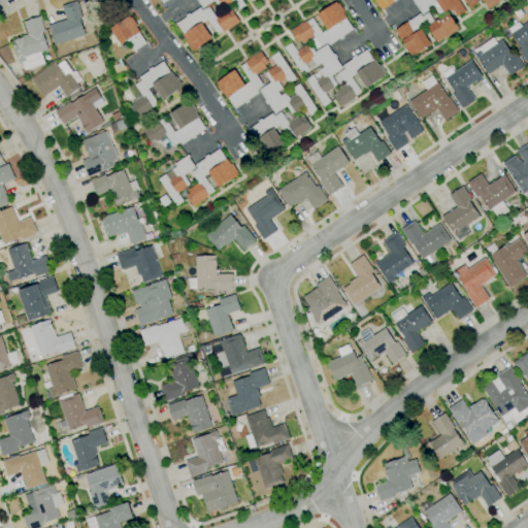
[(194,52),(192,50),(191,50),(186,41),(187,40),(183,35),(184,35),(176,24),(187,17),(186,15),(189,12),(190,14),(200,7),(202,10),(208,6),(216,17),(222,12),(215,1),(203,8),(197,0),(241,0),(245,5),(238,10),(234,12),(240,22),(227,31),(227,30),(224,32),(223,31),(218,35),(207,21),(202,24),(212,38),(194,52)]
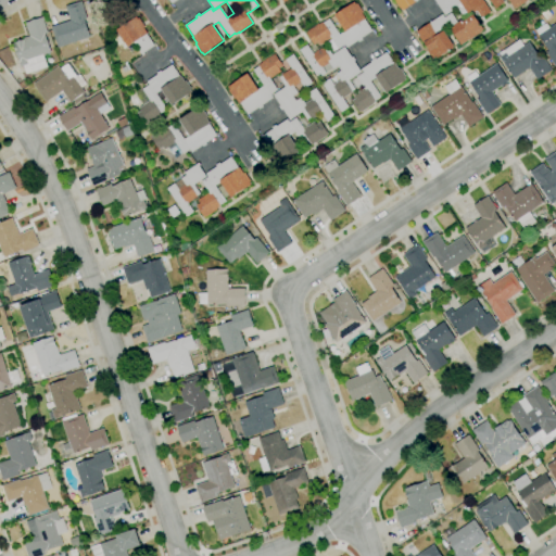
[(403,11),(400,7),(399,8),(394,1),(395,1),(394,0),(417,0),(415,2),(403,11)]
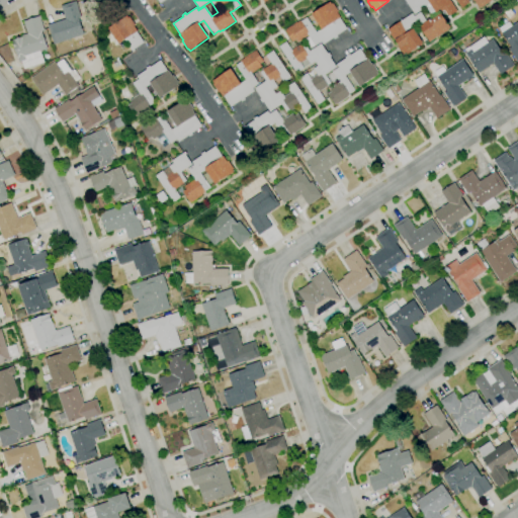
[(447,17),(441,8),(431,15),(426,7),(415,14),(405,0),(450,0),(457,10),(447,17)]
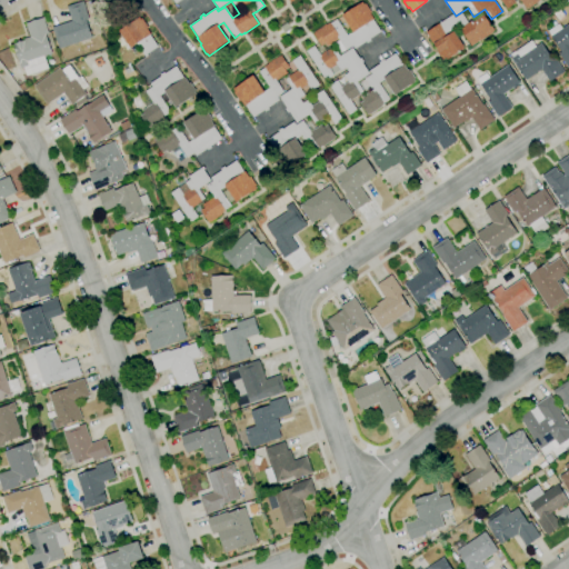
[(507,9),(500,0),(515,0),(517,2),(507,9)]
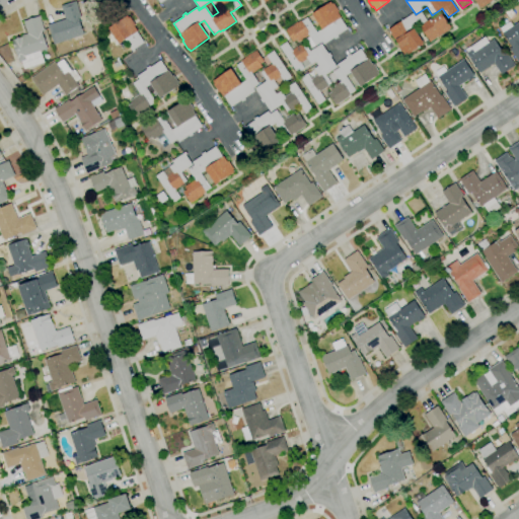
[(494,0),(480,9),(474,0),(494,0)]
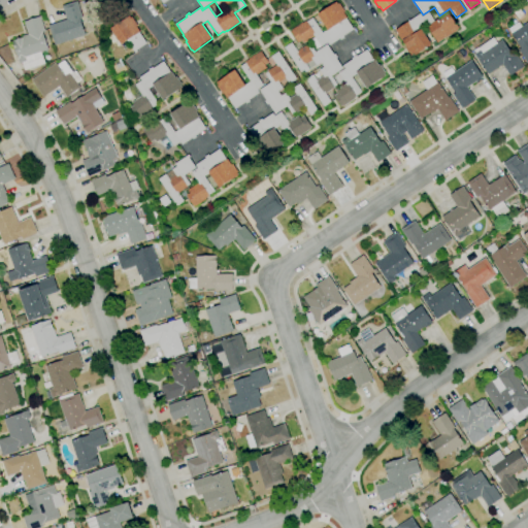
[(55,45),(53,38),(55,37),(53,33),(52,34),(48,26),(67,20),(62,6),(77,1),(83,18),(80,19),(86,35),(85,35),(55,45)]
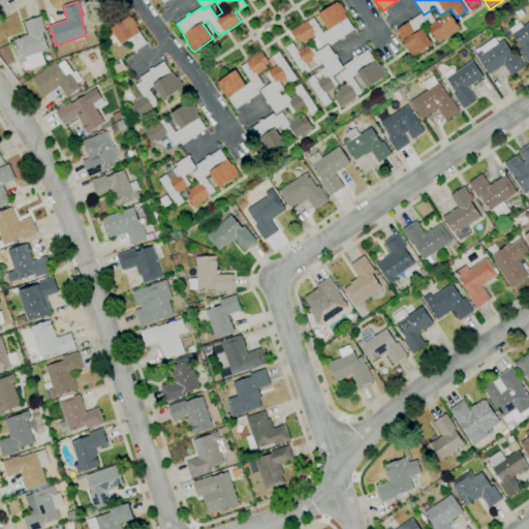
[(299,42),(291,31),(292,31),(291,30),(303,23),(307,21),(307,22),(313,18),(323,32),(328,29),(318,14),(337,2),(338,4),(340,2),(345,11),(344,12),(348,18),(347,19),(354,29),(344,36),(345,37),(341,40),(340,38),(330,45),(328,42),(321,47),(317,50),(311,40),(315,37),(315,36),(304,43),(303,40),(299,42)]
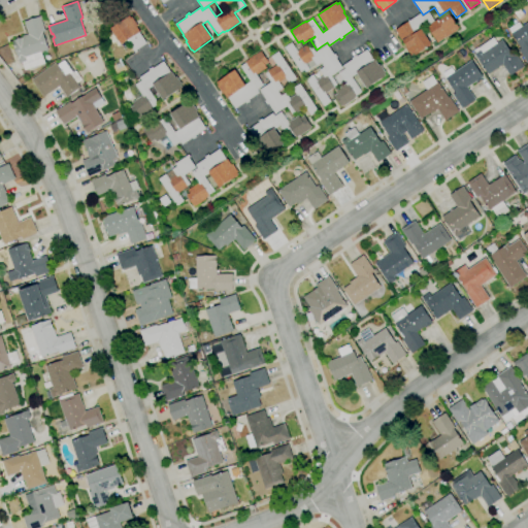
[(518,19),(513,11),(519,7),(524,14),(518,19)]
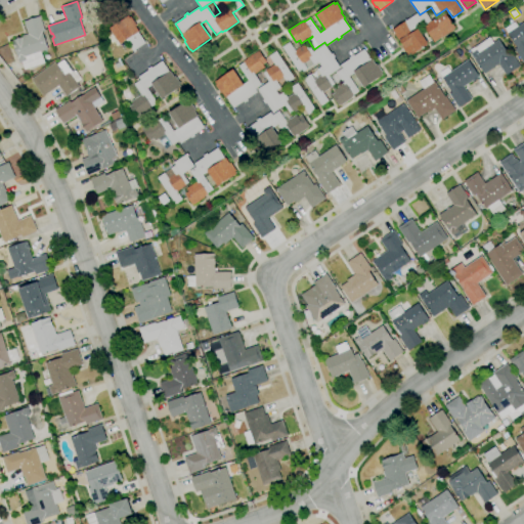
[(408,57),(402,47),(404,46),(403,45),(404,45),(402,42),(401,42),(400,40),(399,40),(398,38),(397,38),(393,33),(394,33),(392,30),(417,13),(419,16),(426,12),(431,20),(434,19),(435,20),(436,19),(446,13),(456,29),(435,43),(424,27),(420,29),(429,44),(408,57)]
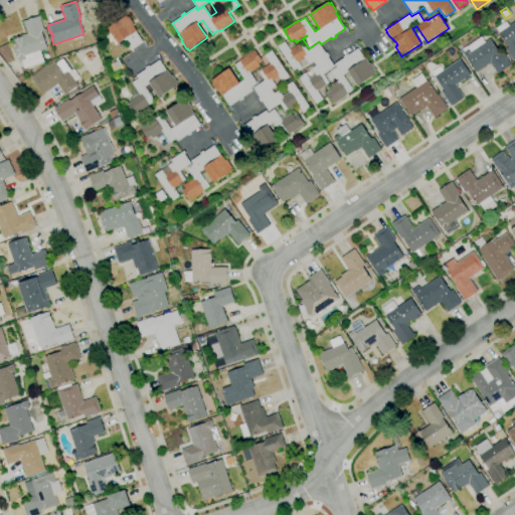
[(132,51),(124,40),(119,43),(116,39),(110,43),(104,34),(109,30),(108,28),(128,15),(134,25),(133,26),(137,31),(136,32),(143,42),(133,49),(134,50),(132,51)]
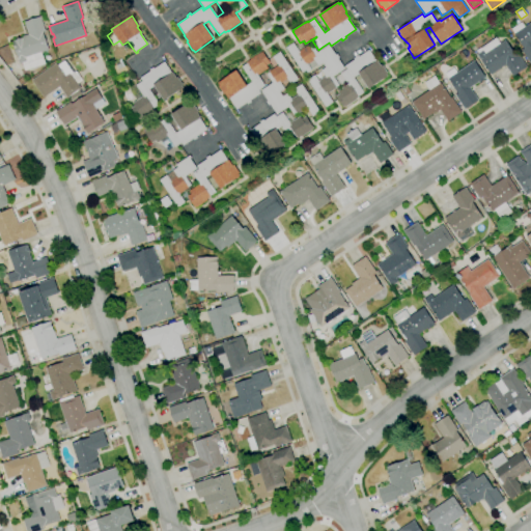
[(25,72),(22,62),(20,63),(12,42),(15,42),(15,40),(22,37),(28,34),(24,22),(42,17),(43,20),(42,20),(46,31),(44,32),(50,50),(42,52),(46,64),(25,72)]
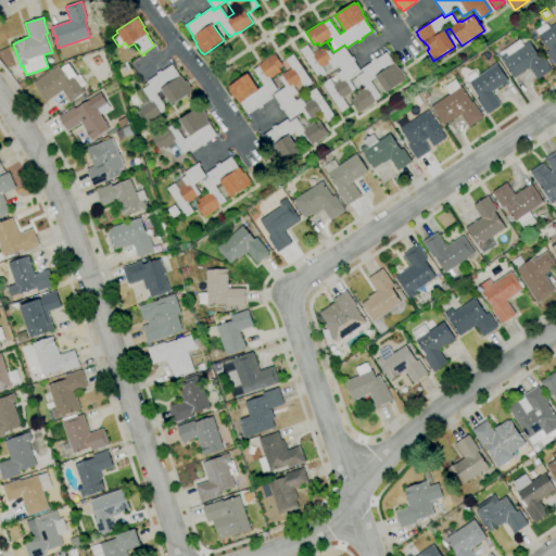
[(555,68),(545,52),(548,50),(539,35),(535,30),(546,23),(550,28),(555,23),(555,68)]
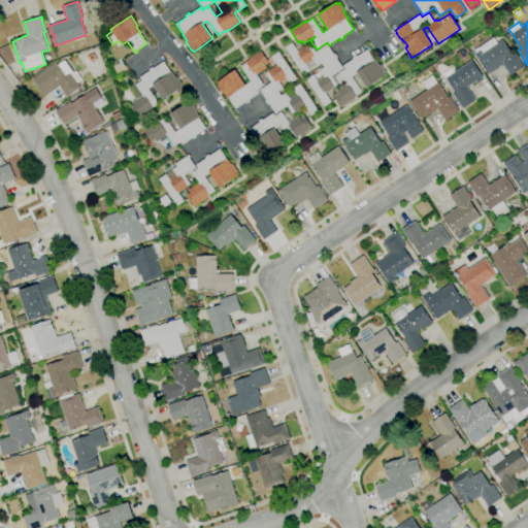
[(510,76),(502,65),(489,74),(477,58),(476,59),(474,55),(475,54),(473,51),(493,37),(497,43),(503,39),(514,54),(515,53),(524,67),(510,76)]
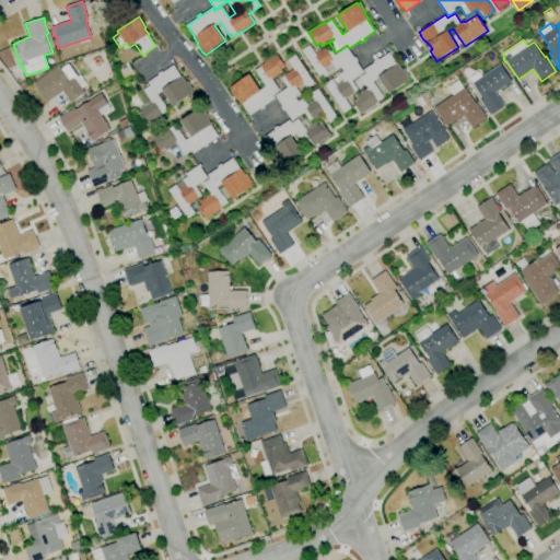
[(316,45),(321,50),(325,47),(325,48),(328,46),(335,55),(347,47),(353,58),(356,57),(358,60),(357,61),(363,72),(351,81),(358,90),(346,98),(351,108),(343,114),(324,84),(331,79),(336,84),(342,80),(338,74),(343,71),(340,67),(336,70),(336,69),(328,73),(328,74),(321,80),(302,50),(310,45),(312,48),(316,45)]
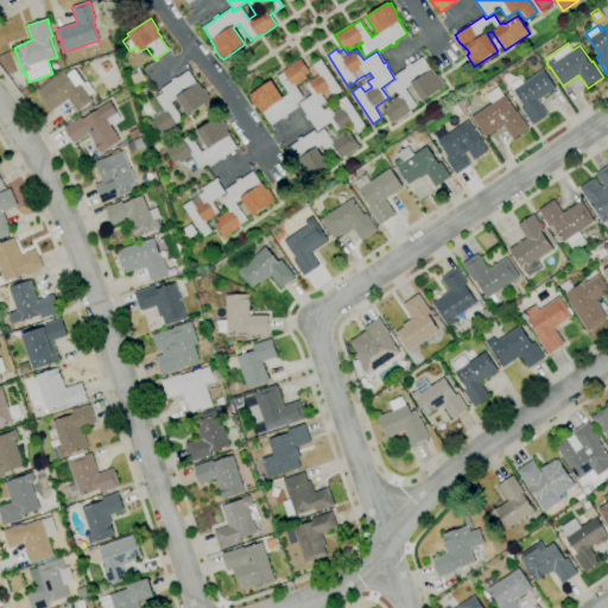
[(393,124),(385,111),(388,107),(386,105),(398,96),(396,93),(390,97),(384,89),(391,84),(390,84),(397,80),(394,76),(406,68),(405,65),(410,63),(411,65),(423,57),(431,70),(432,70),(436,75),(437,75),(443,84),(442,86),(444,88),(422,102),(420,100),(416,102),(406,88),(405,89),(417,106),(410,111),(411,112),(394,122),(393,124)]
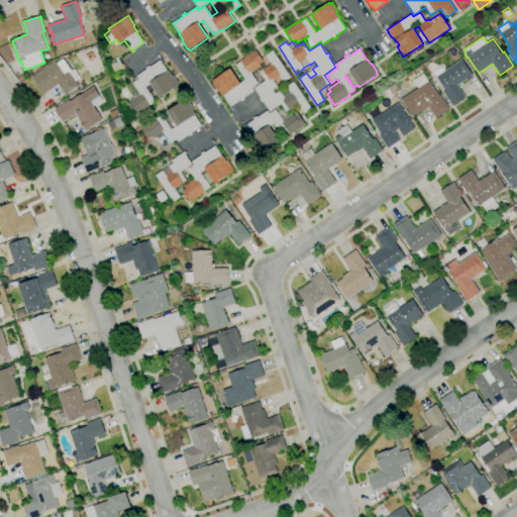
[(259,84),(251,88),(253,91),(243,98),(244,99),(241,101),(240,100),(230,107),(223,96),(223,97),(219,91),(218,92),(212,84),(214,83),(212,81),(231,68),(240,83),(245,80),(235,66),(241,62),(240,61),(241,60),(244,58),(244,57),(255,49),(264,61),(260,64),(262,67),(251,73),(259,84)]
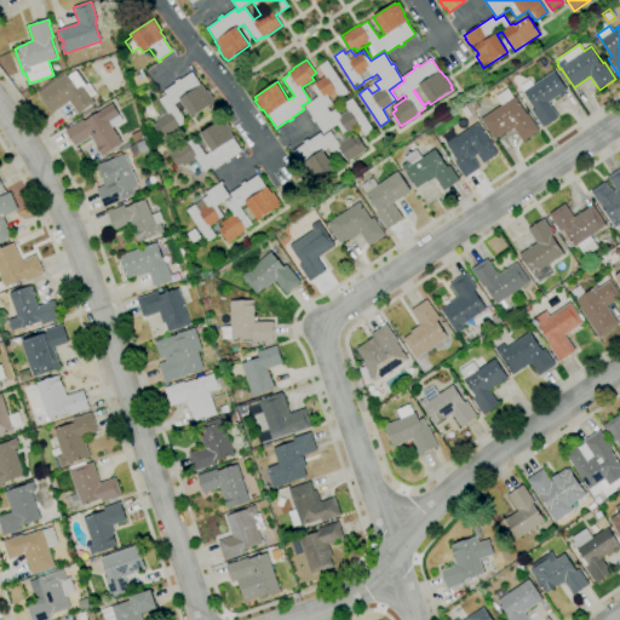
[(311,87),(315,85),(314,84),(325,76),(319,67),(327,61),(348,93),(340,98),(339,97),(332,102),(333,104),(327,108),(329,113),(336,109),(340,115),(348,110),(343,104),(352,98),(373,130),(365,136),(357,126),(349,132),(348,132),(343,135),(337,125),(323,133),(315,122),(314,122),(311,119),(313,118),(304,105),(319,97),(311,87)]
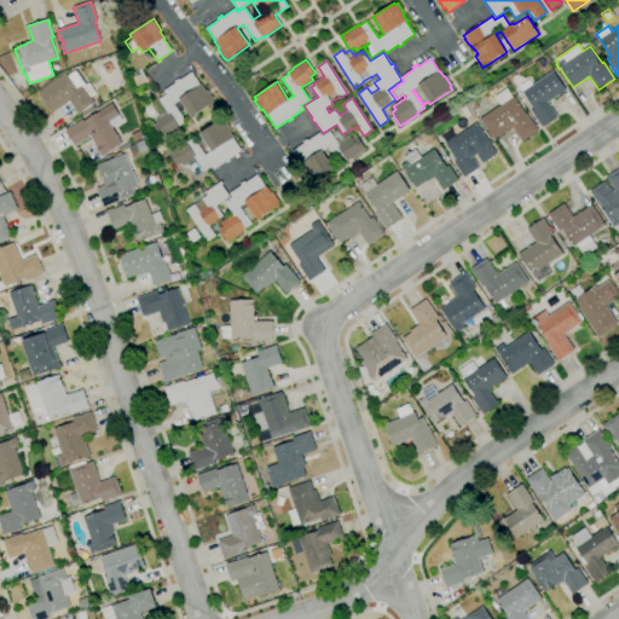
[(84,116),(81,113),(79,114),(69,102),(51,114),(38,93),(65,73),(68,76),(76,70),(86,84),(82,86),(84,87),(88,84),(94,93),(91,97),(94,103),(92,104),(96,109),(84,116)]
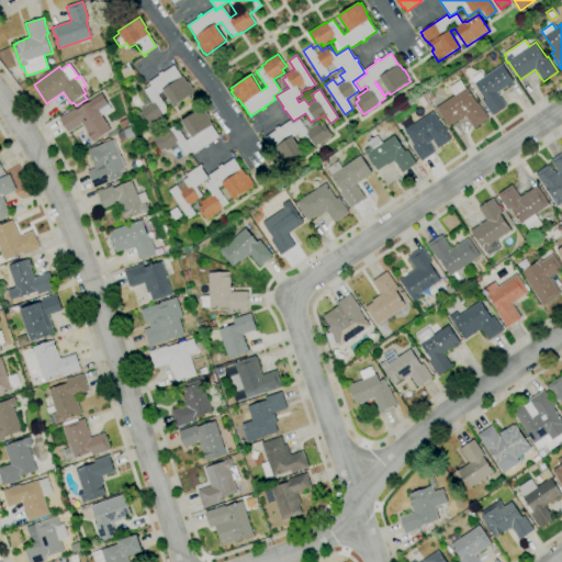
[(493,116),(482,100),(485,99),(474,82),(471,78),(481,71),(484,77),(503,64),(515,81),(513,82),(514,83),(507,89),(506,88),(497,93),(506,107),(493,116)]
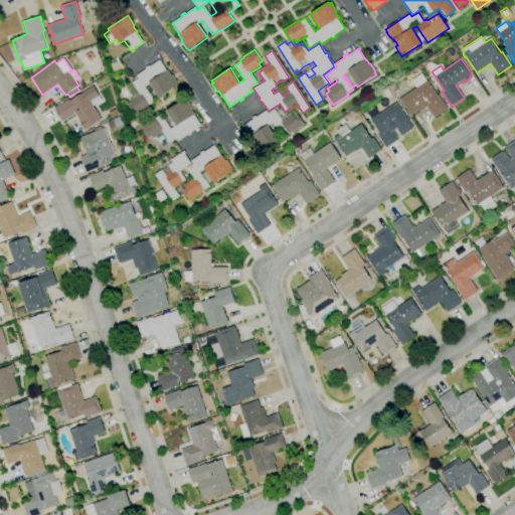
[(134,116),(127,105),(130,103),(129,100),(133,98),(126,87),(132,83),(132,82),(138,78),(136,75),(146,69),(145,67),(148,65),(149,66),(159,59),(167,70),(170,75),(172,74),(177,82),(176,83),(178,86),(173,89),(175,91),(171,94),(169,91),(159,98),(150,83),(145,87),(154,102),(149,105),(150,106),(134,116)]
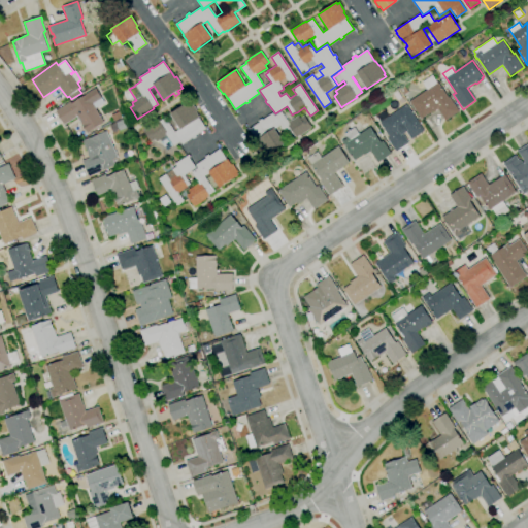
[(20,85),(17,80),(23,75),(26,80),(20,85)]
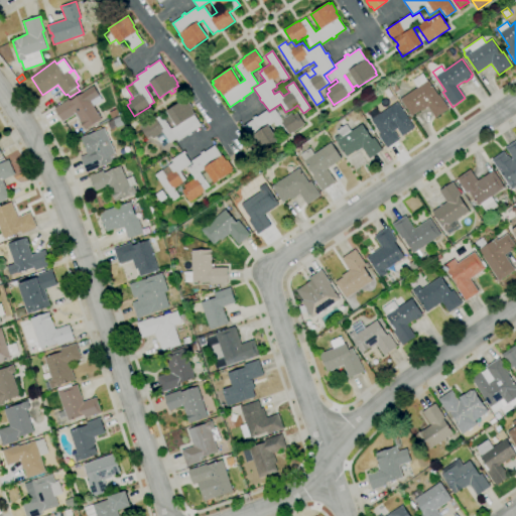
[(435,118),(428,106),(420,111),(420,110),(411,116),(400,99),(417,88),(412,80),(422,74),(427,81),(428,80),(438,95),(439,94),(448,109),(435,118)]
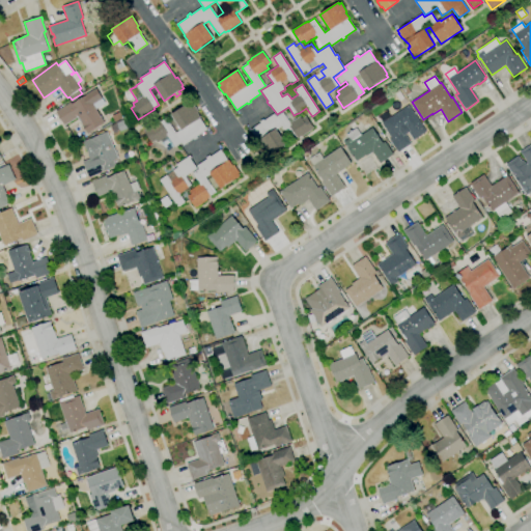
[(406,96),(400,89),(407,86),(411,92),(406,96)]
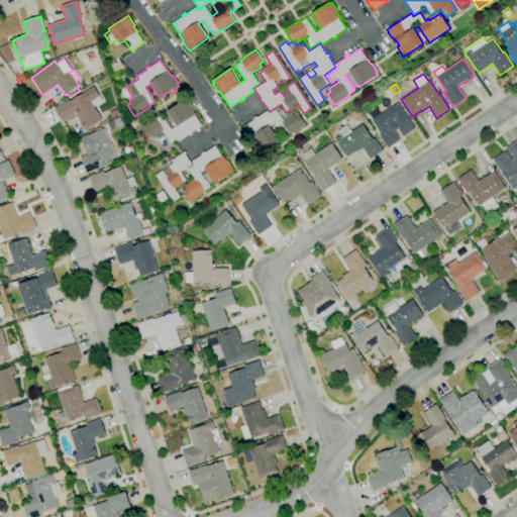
[(85,130),(76,114),(63,122),(54,108),(69,99),(70,101),(94,86),(103,101),(94,106),(102,119),(85,130)]
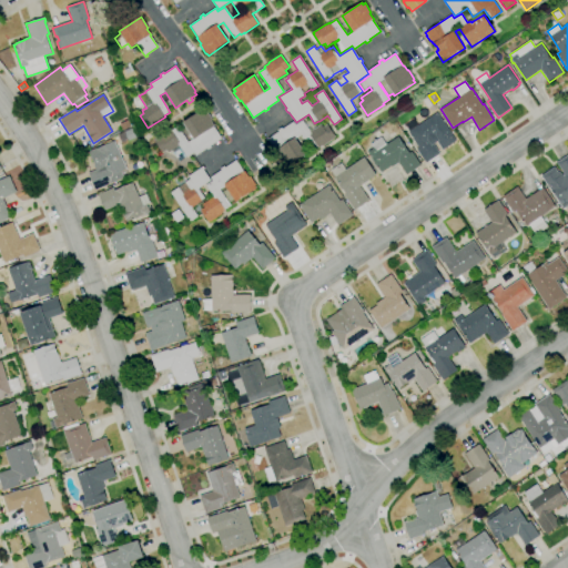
[(180,162),(172,151),(169,153),(166,150),(162,153),(154,140),(171,129),(171,130),(178,127),(188,142),(194,138),(192,134),(186,138),(179,128),(185,123),(184,122),(204,108),(212,120),(211,120),(214,127),(222,139),(211,145),(212,146),(208,150),(206,149),(195,155),(194,152),(180,162)]
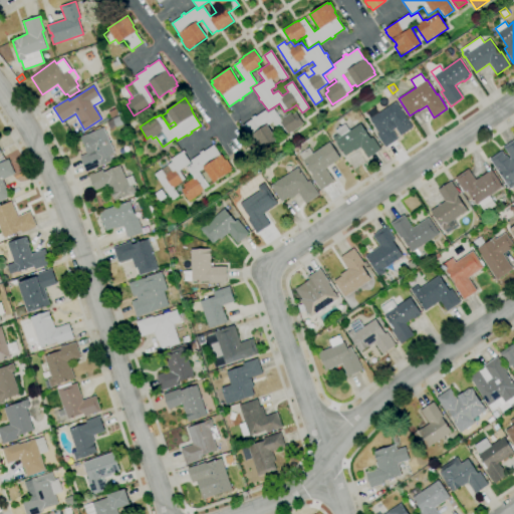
[(384,148),(376,135),(378,134),(368,119),(369,118),(366,113),(374,107),(377,113),(396,101),(413,127),(401,136),(395,127),(392,131),(398,140),(384,148)]
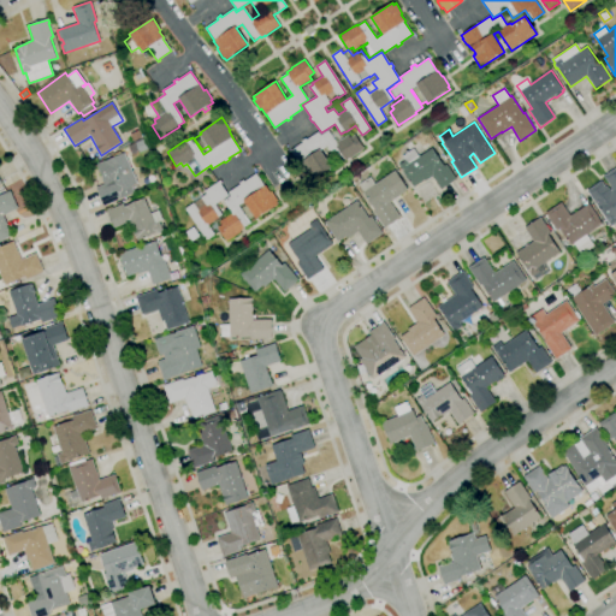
[(134,142),(130,135),(140,130),(143,137),(134,142)]
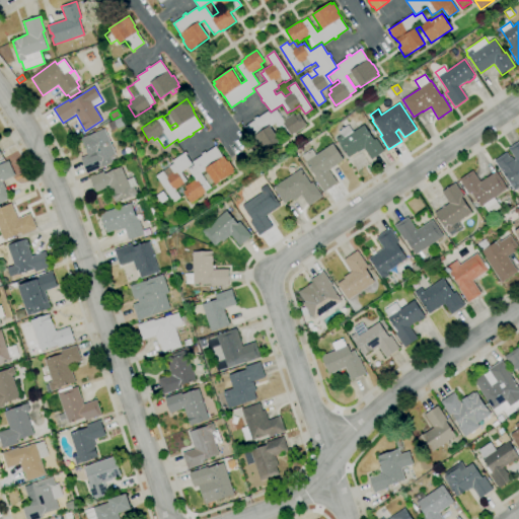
[(261,155),(249,139),(251,138),(244,127),(254,121),(253,119),(256,117),(257,118),(268,112),(270,114),(277,109),(283,120),(293,114),(295,116),(299,114),(306,125),(305,126),(305,127),(294,134),(294,133),(291,135),(289,133),(284,137),(275,124),(271,127),(281,142),(261,155)]
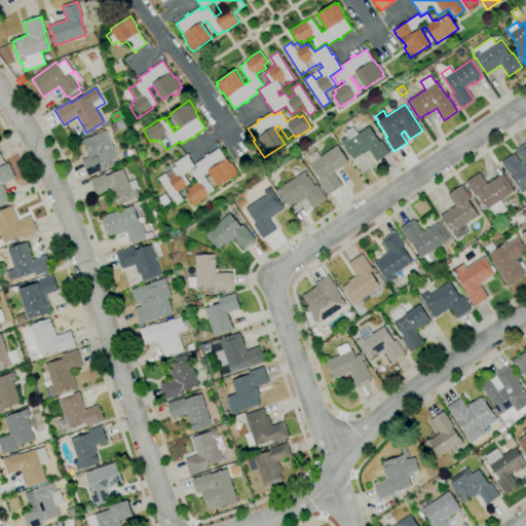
[(118,130),(115,122),(122,119),(126,127),(118,130)]
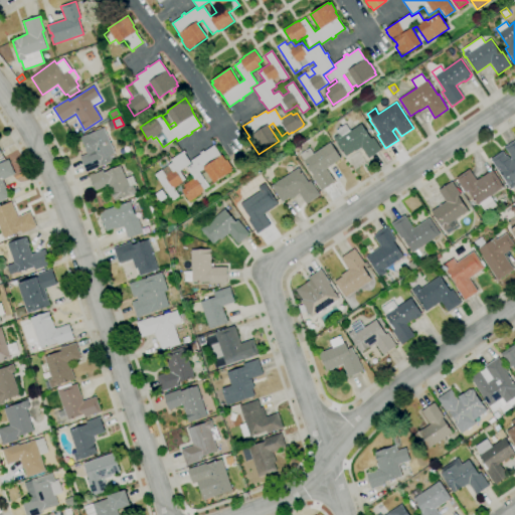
[(354,151),(346,157),(333,138),(338,135),(335,131),(345,124),(350,131),(361,124),(371,139),(373,137),(381,150),(368,159),(361,148),(355,151),(354,151)]
